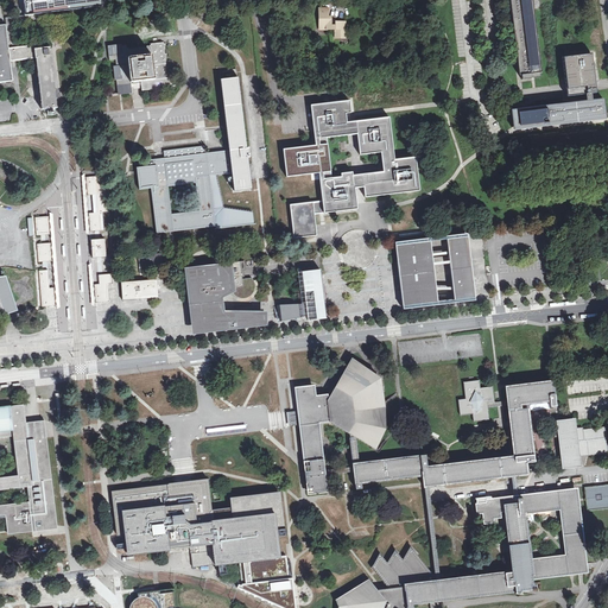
[(23,0),(25,14),(38,13),(40,12),(102,5),(101,0),(23,0)]
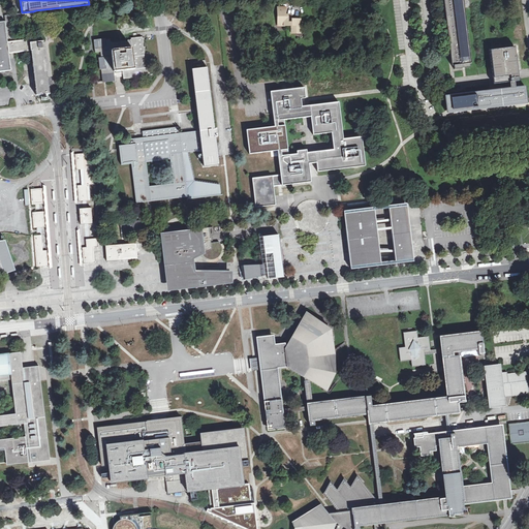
[(443,0),(453,65),(454,65),(455,69),(470,67),(470,63),(471,63),(463,0),(443,0)]
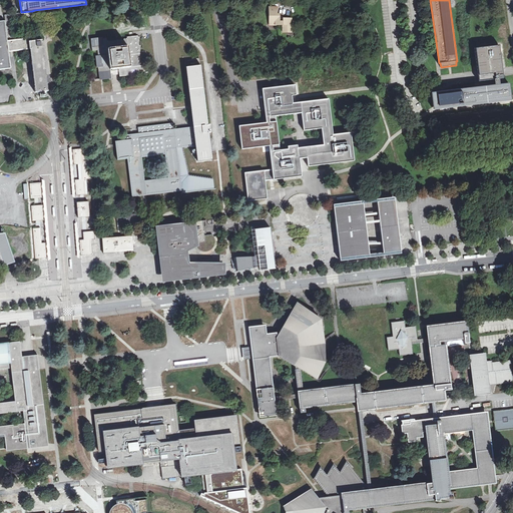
[(270,7),(270,24),(283,24),(283,32),(294,32),(294,25),(292,25),(292,19),(284,19),(284,15),(277,15),(277,7),(270,7)]
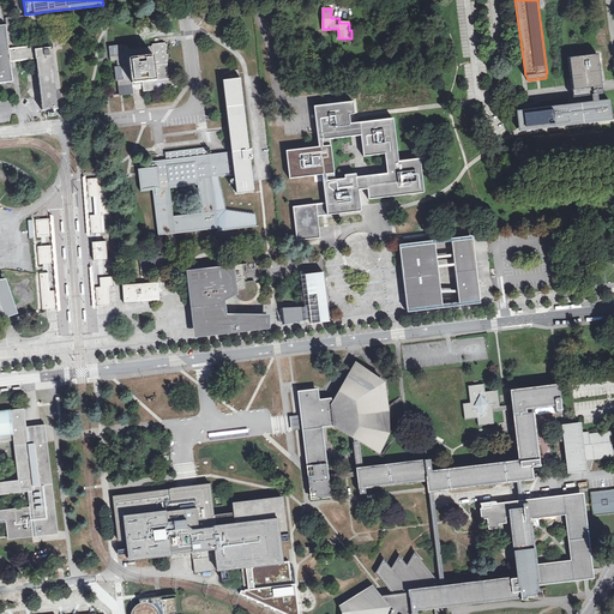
[(25,14),(6,17),(6,19),(7,24),(10,48),(16,48),(12,22),(37,18),(43,44),(44,43),(44,42),(43,28),(41,18),(41,12),(38,13),(25,14)]
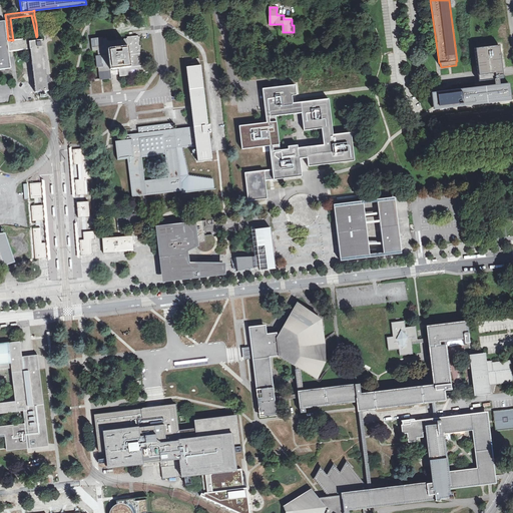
[(8,40),(6,20),(2,20),(0,20),(0,63),(6,63),(4,48),(9,47),(8,40)]
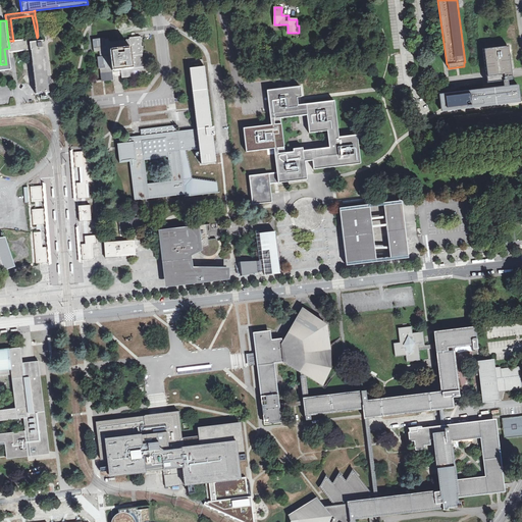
[(108,38),(93,40),(94,50),(94,51),(99,50),(100,55),(99,56),(102,80),(113,79),(112,70),(114,69),(114,71),(117,71),(119,70),(119,69),(121,69),(122,76),(148,73),(147,65),(144,66),(142,54),(143,54),(143,52),(144,46),(142,45),(142,44),(143,37),(141,37),(141,36),(132,37),(129,37),(129,39),(109,41),(108,38)]
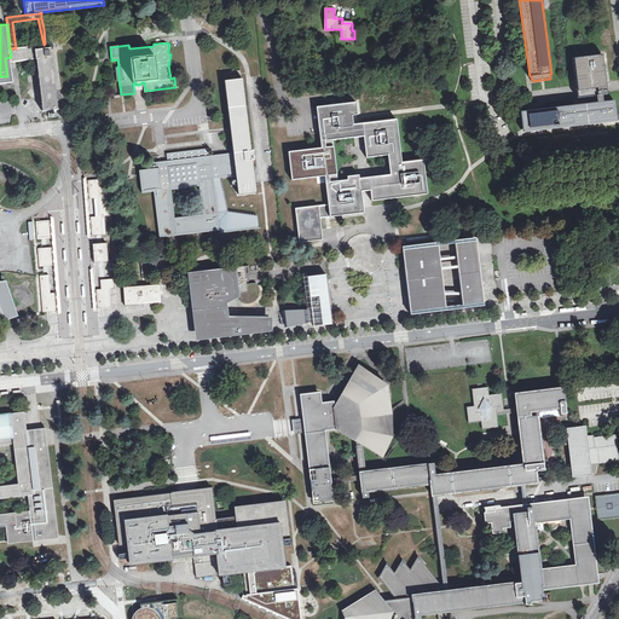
[(29,58),(39,58),(44,99),(45,111),(51,110),(56,109),(48,47),(46,48),(45,44),(38,45),(16,48),(10,48),(11,57),(28,55),(28,57),(29,58)]
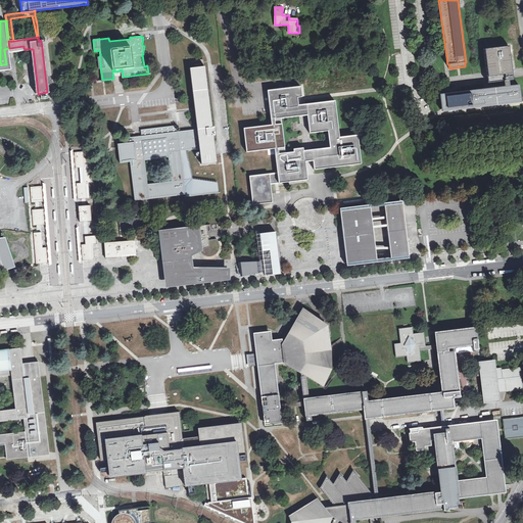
[(509,46),(484,49),(488,83),(504,82),(509,81),(514,80),(509,46)]
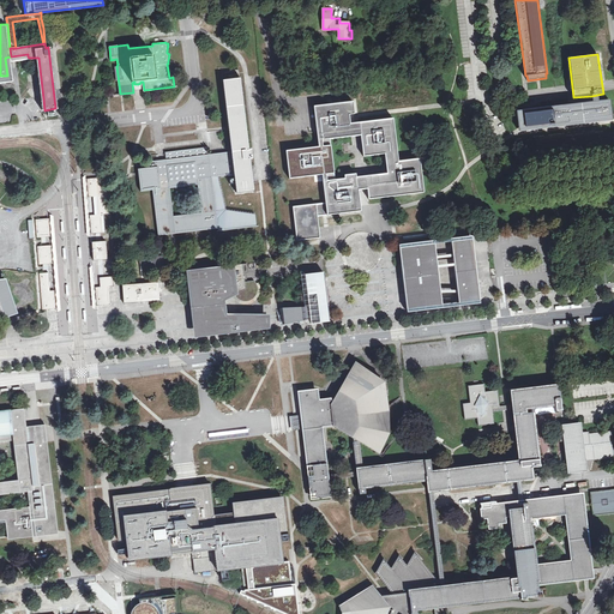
[(257,227),(256,215),(226,210),(218,176),(234,175),(236,192),(254,190),(251,162),(253,161),(252,149),(250,149),(248,146),(241,78),(223,80),(230,148),(232,150),(232,151),(220,152),(209,154),(208,146),(166,152),(166,160),(161,160),(151,162),(149,162),(150,168),(138,169),(139,175),(140,191),(152,190),(158,236),(178,234),(205,230),(218,228),(218,232),(257,227)]
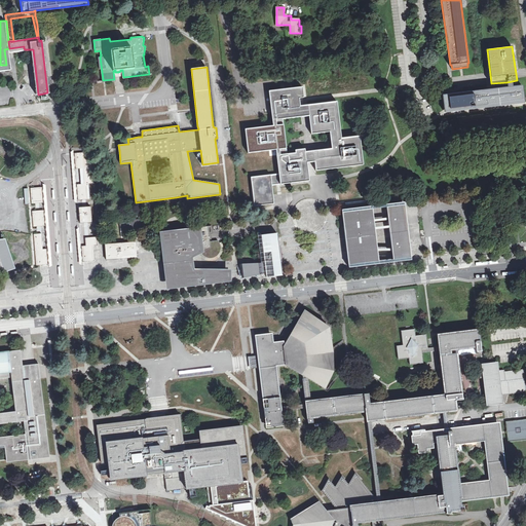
[(508,88),(443,97),(445,113),(524,103),(521,86),(513,87),(508,88)]
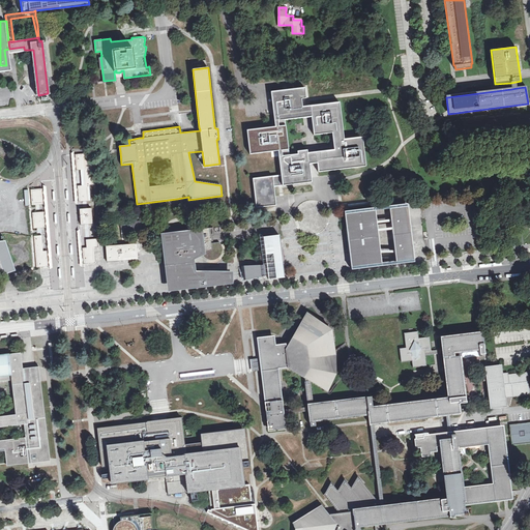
[(301,99),(305,98),(304,88),(291,89),(283,90),(270,92),(274,121),(274,127),(246,130),(249,154),(277,151),(281,175),(253,178),(256,208),(275,205),(274,197),(273,187),(281,186),(312,182),(310,164),(313,164),(317,163),(318,172),(365,167),(362,137),(344,140),(341,113),(340,102),(306,107),(302,107),(301,99)]
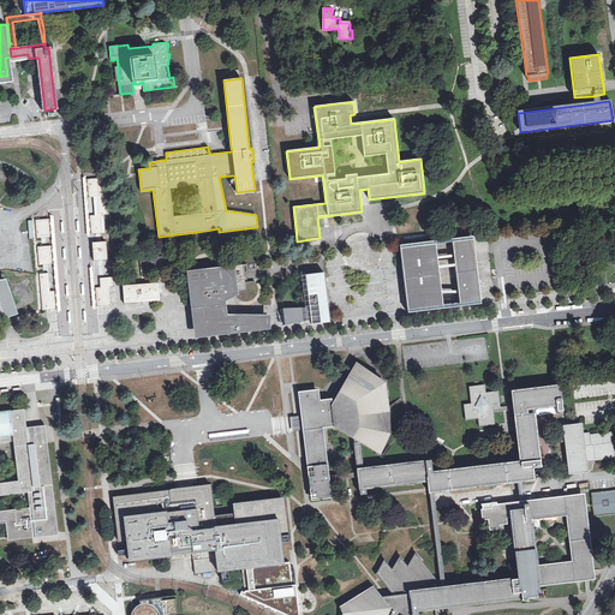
[(101,178),(87,179),(89,197),(93,197),(102,196),(101,178)]
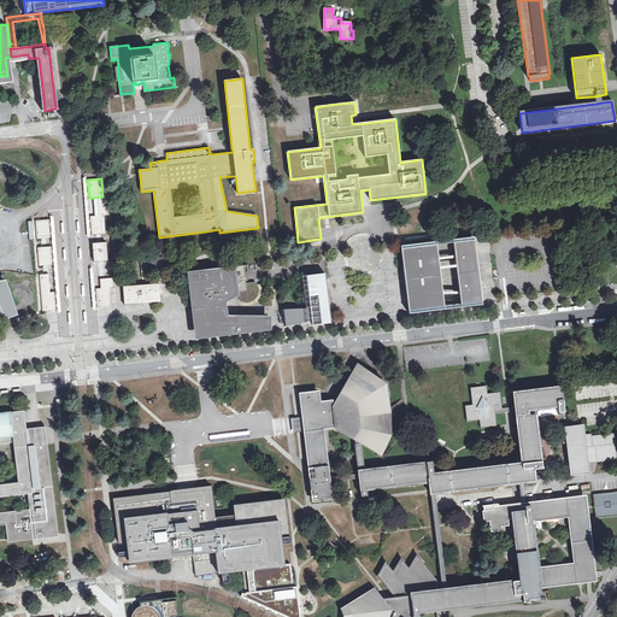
[(107,197),(103,197),(93,198),(94,216),(104,215),(109,215),(107,197)]
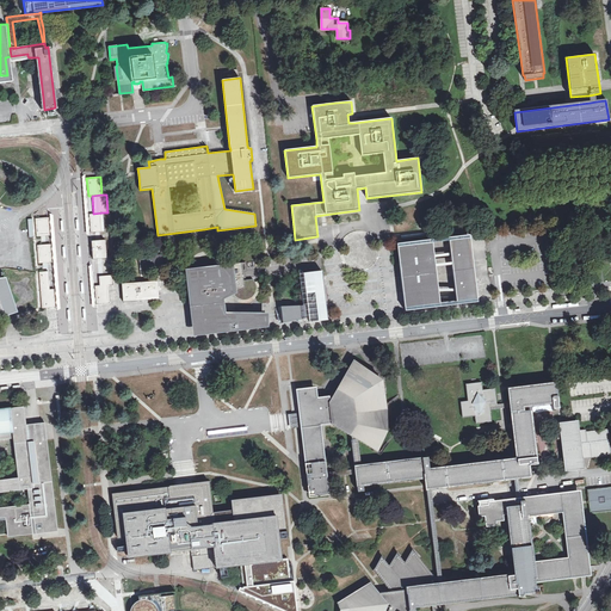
[(103,213),(93,214),(90,214),(91,233),(105,232),(103,213)]
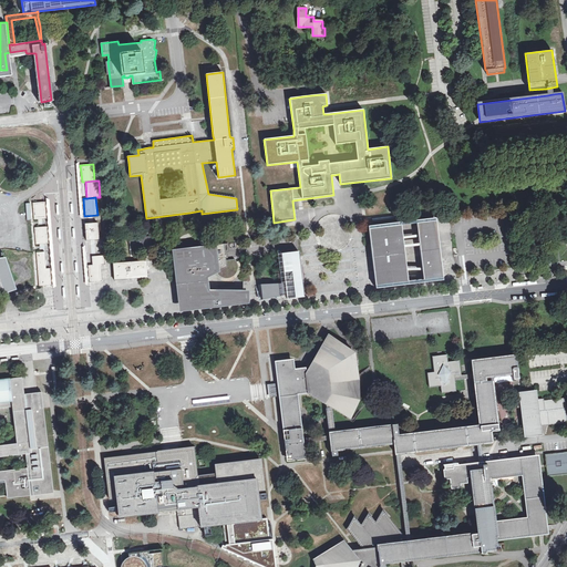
[(43,218),(47,217),(45,200),(32,202),(33,218),(43,218)]
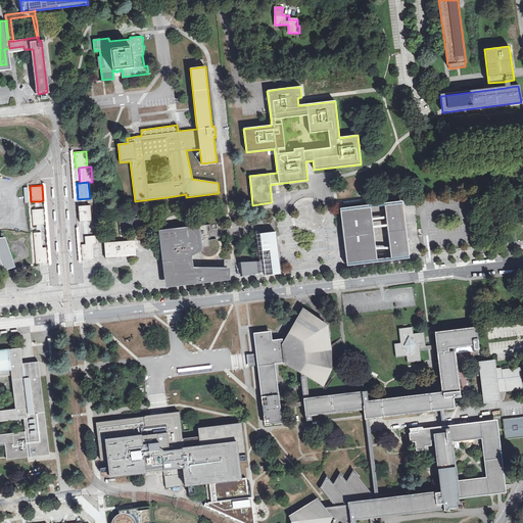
[(401,201),(384,204),(384,211),(390,260),(409,258),(407,247),(402,210),(401,201)]
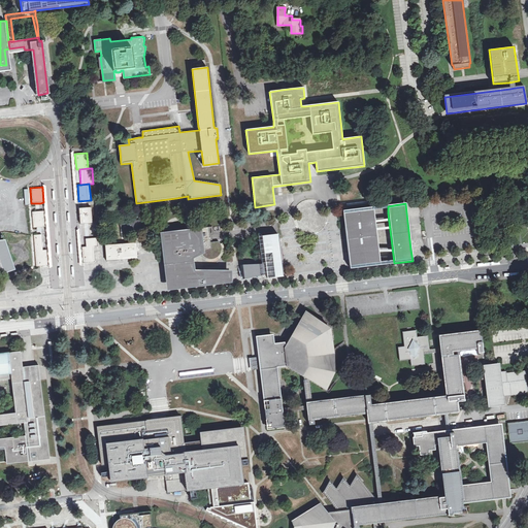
[(91,207),(78,207),(79,224),(92,223),(91,207)]
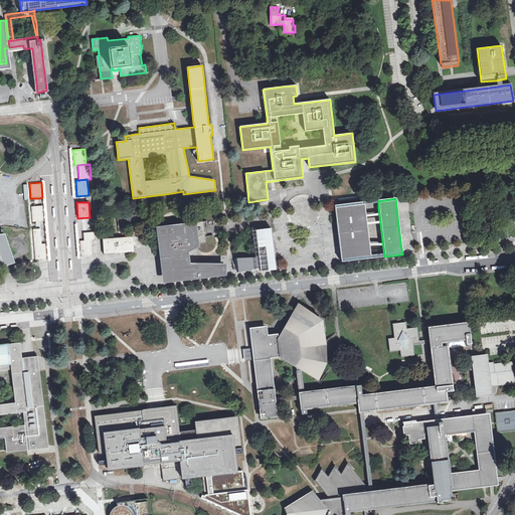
[(338,205),(334,206),(335,214),(337,227),(340,251),(341,262),(370,259),(364,210),(363,202),(338,205)]
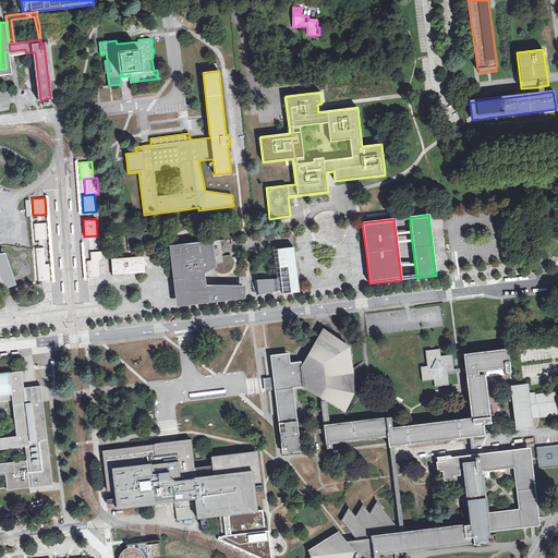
[(47,222),(33,223),(35,240),(48,239),(47,222)]
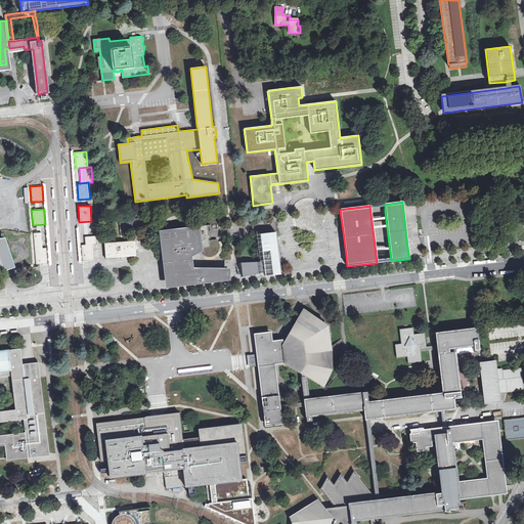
[(119,222),(120,230),(144,227),(143,222),(140,223),(139,219),(119,222)]
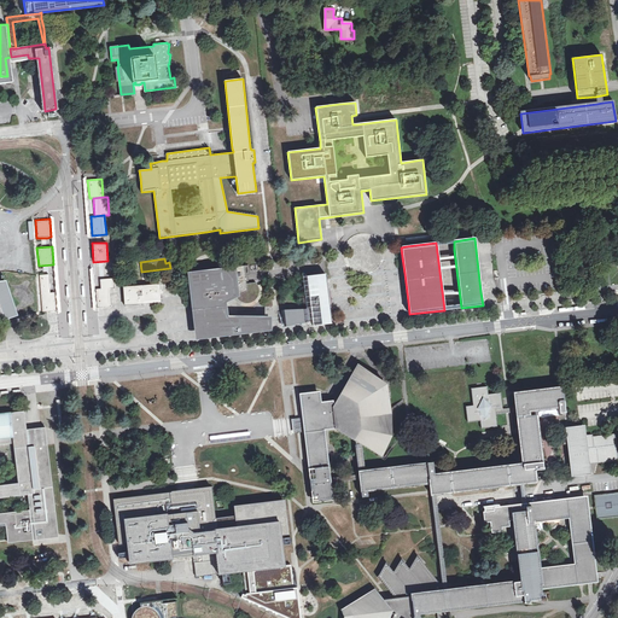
[(243,266),(188,273),(193,310),(203,309),(203,314),(204,319),(202,319),(199,320),(197,322),(196,325),(196,328),(196,331),(197,333),(198,336),(200,337),(203,338),(207,338),(216,338),(266,332),(263,318),(226,318),(226,312),(225,302),(235,297),(246,291),(245,284),(245,281),(243,266)]
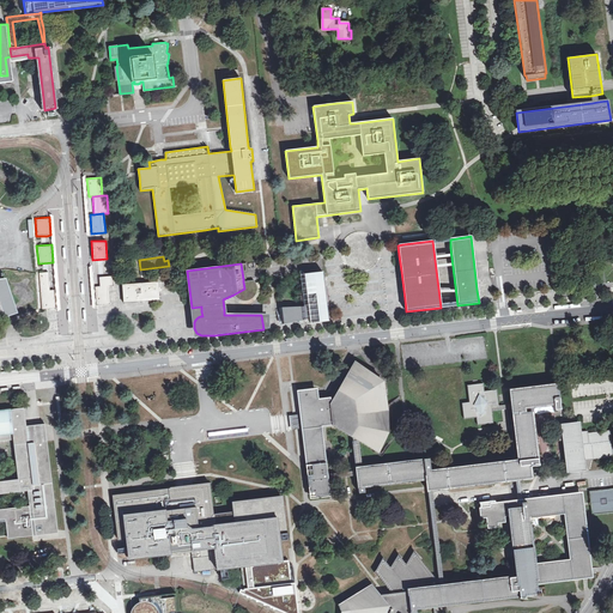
[(48,271),(38,272),(41,309),(55,308),(54,289),(49,289),(48,271)]
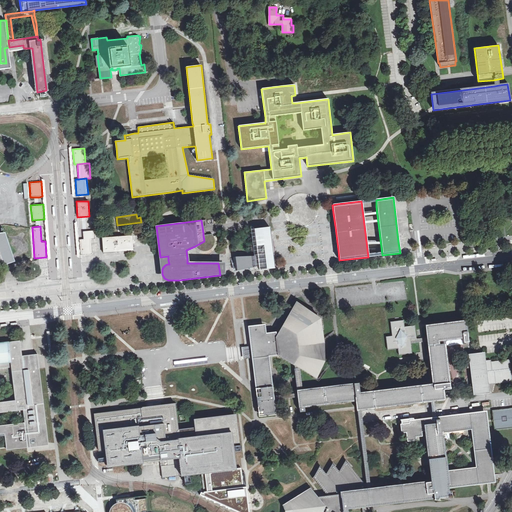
[(269,227),(253,229),(257,255),(232,258),(234,271),(249,269),(249,270),(249,271),(274,268),(273,260),(269,227)]
